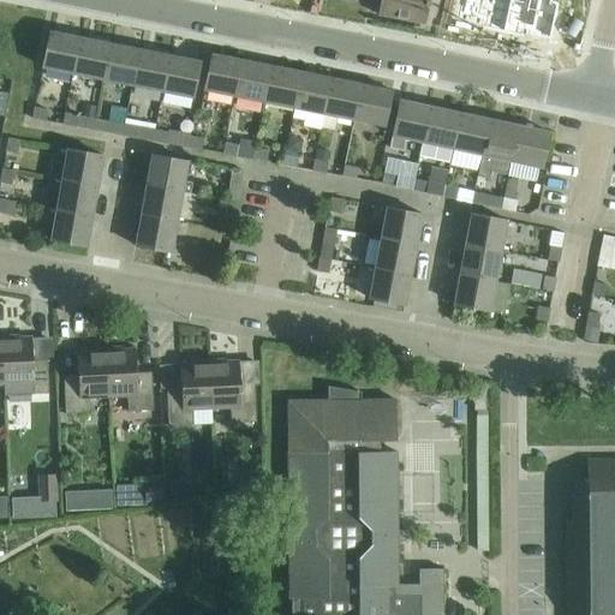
[(380,0),(378,13),(424,23),(428,0),(380,0)]
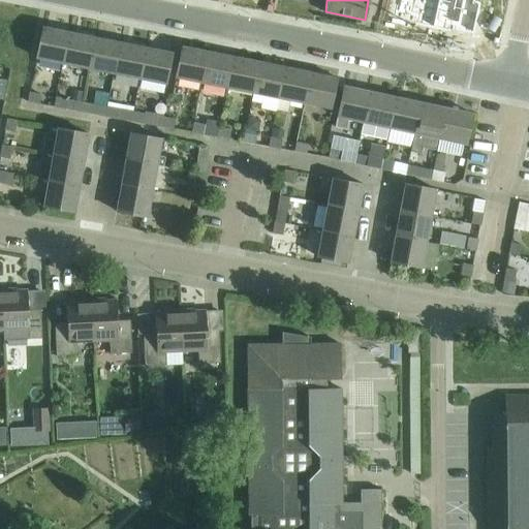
[(396,0),(393,17),(416,22),(415,25),(432,29),(438,0),(396,0)]
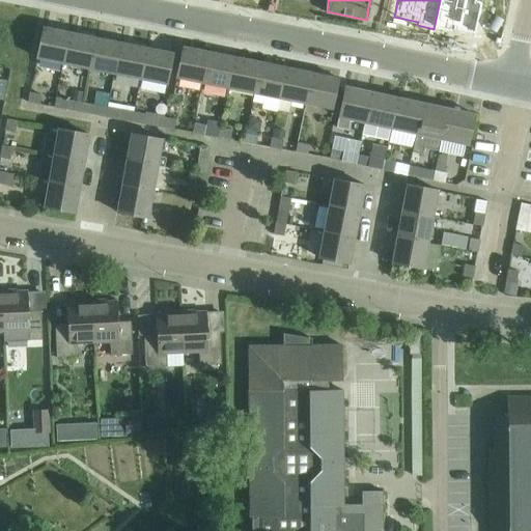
[(440,0),(434,29),(451,33),(452,30),(475,35),(482,5),(476,3),(476,0),(440,0)]
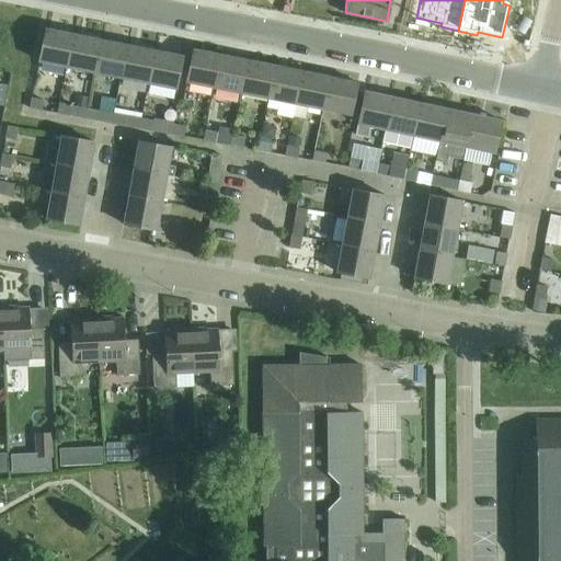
[(38,61),(67,67),(73,35),(45,30),(38,61)]
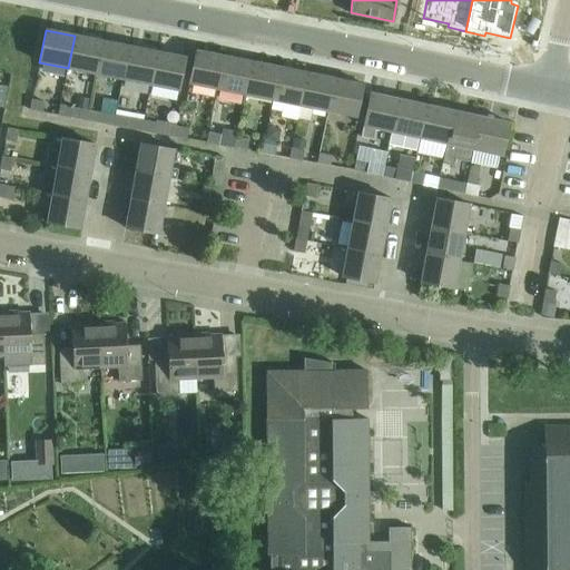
[(68,68),(96,74),(102,40),(75,36),(68,68)]
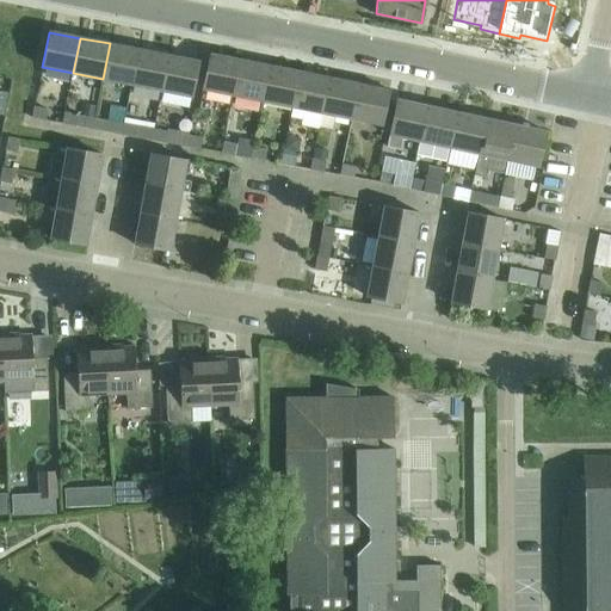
[(103,79),(131,85),(139,49),(110,43),(103,79)]
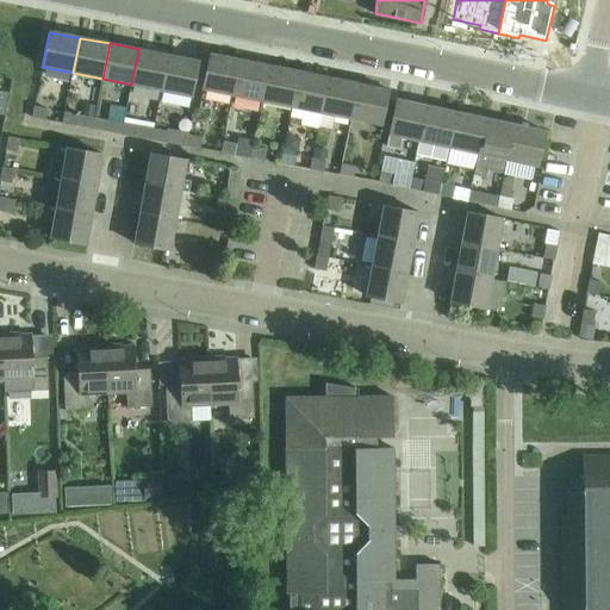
[(131,85),(160,91),(167,55),(138,49),(131,85)]
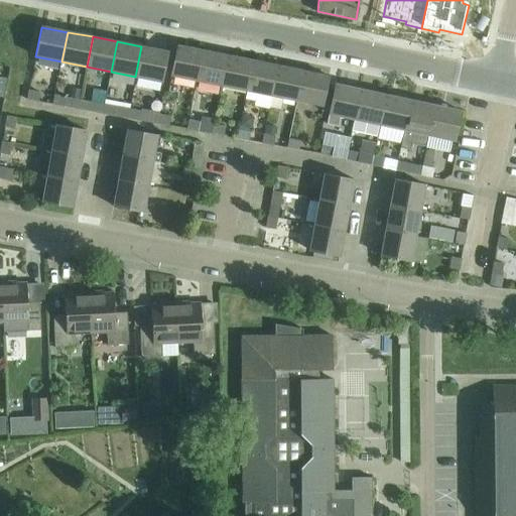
[(141,46),(135,77),(162,82),(168,51),(141,46)]
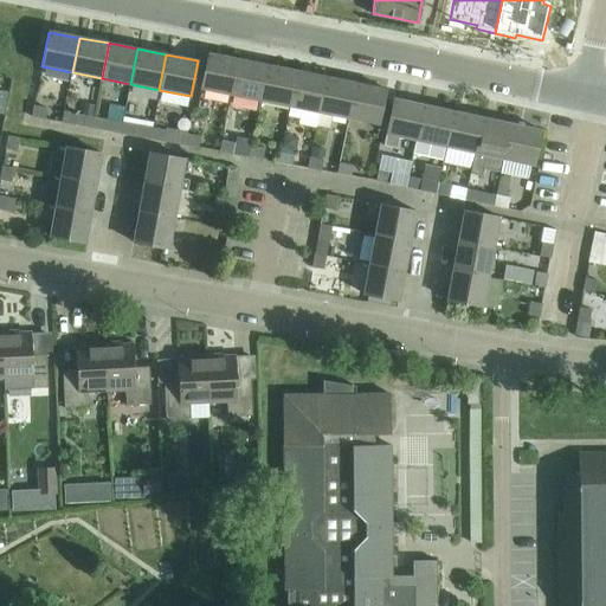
[(201,89),(232,95),(239,60),(208,55),(201,89)]
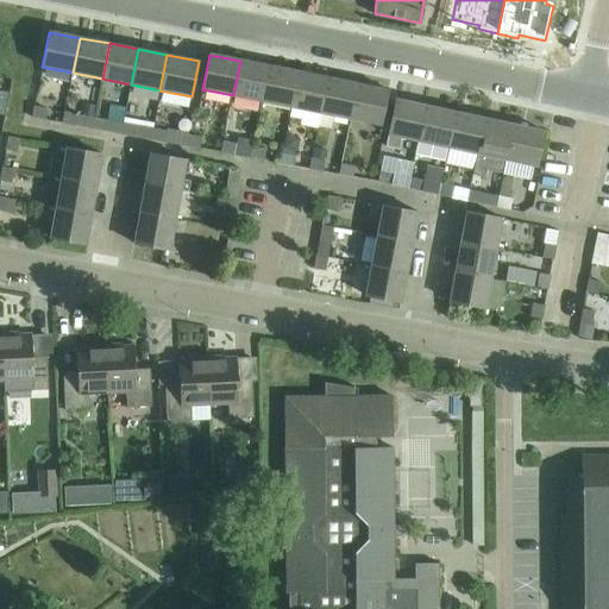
[(233,95),(263,101),(270,67),(240,61),(233,95)]
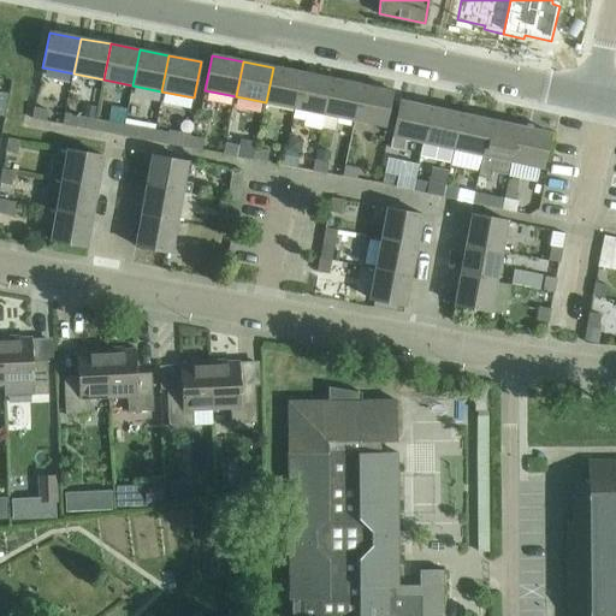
[(266,102),(295,108),(302,73),(273,67),(266,102)]
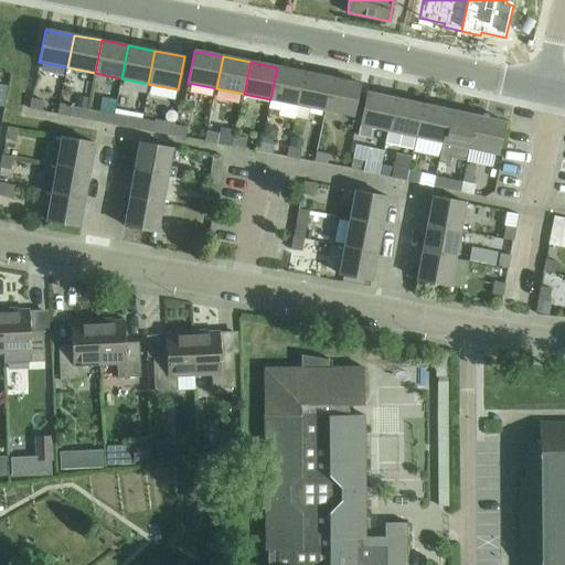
[(270,99),(298,105),(305,73),(277,67),(270,99)]
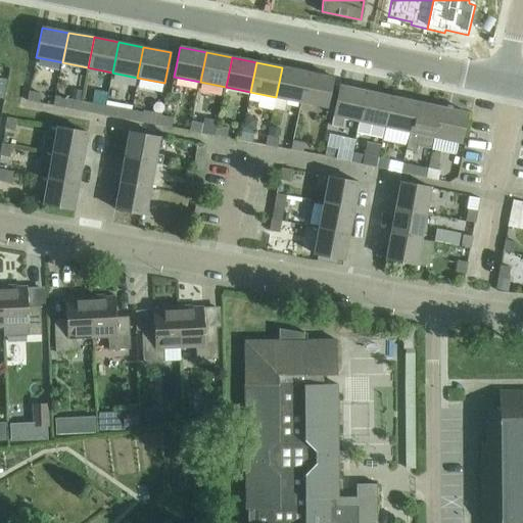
[(276,97),(300,102),(307,73),(282,67),(276,97)]
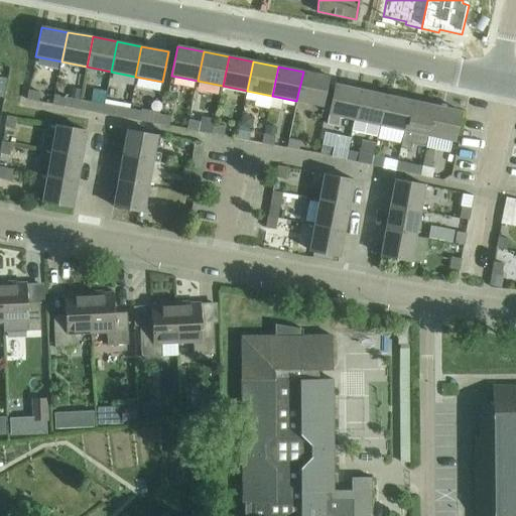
[(303,72),(296,101),(323,106),(329,77),(303,72)]
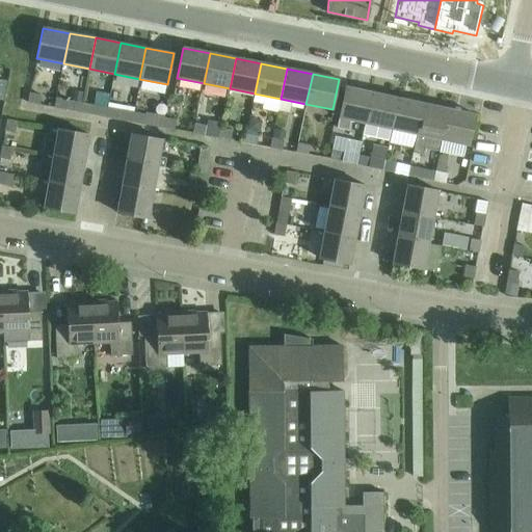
[(351,121),(366,124),(372,94),(346,87),(337,128),(349,131),(351,121)]
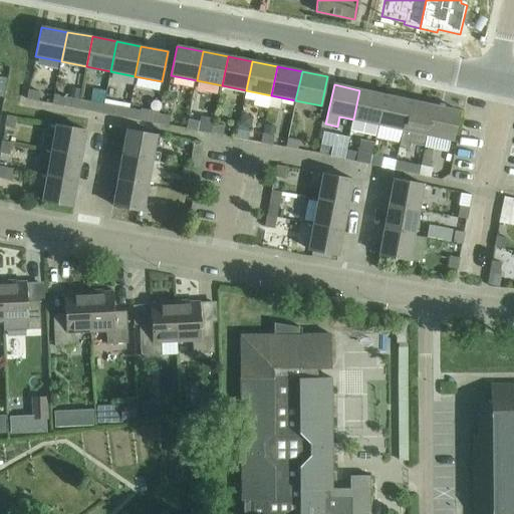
[(27,99),(39,101),(40,92),(29,90),(27,99)]
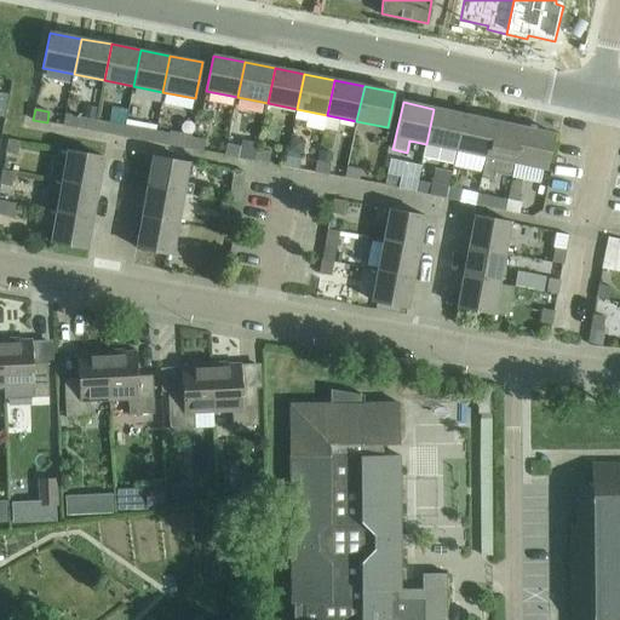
[(426,144),(455,150),(464,115),(434,109),(426,144)]
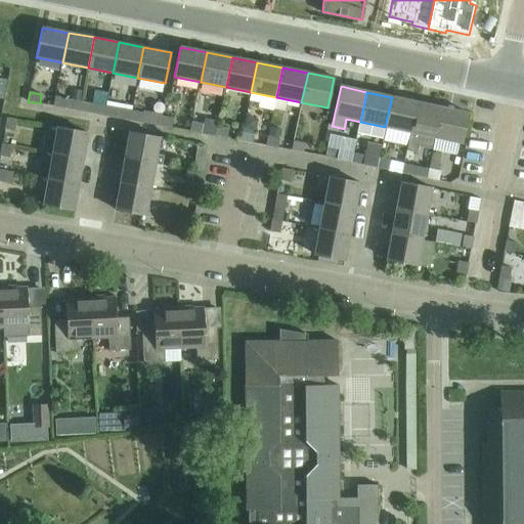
[(137,94),(134,107),(144,110),(146,95),(137,94)]
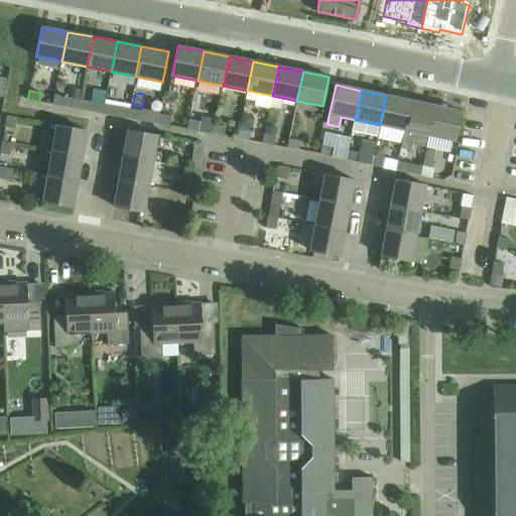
[(53,96),(52,104),(63,107),(66,98),(53,96)]
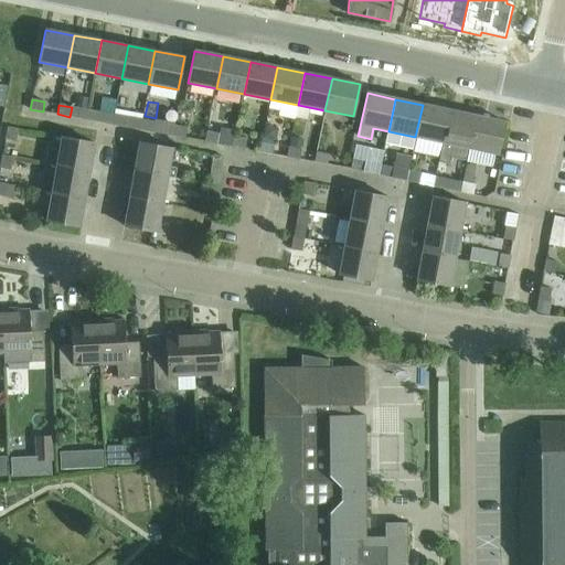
[(415,137),(443,142),(449,110),(423,105),(415,137)]
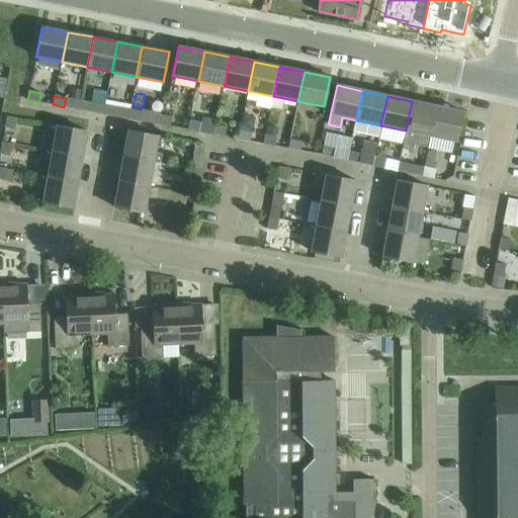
[(81,101),(80,109),(91,112),(93,103),(81,101)]
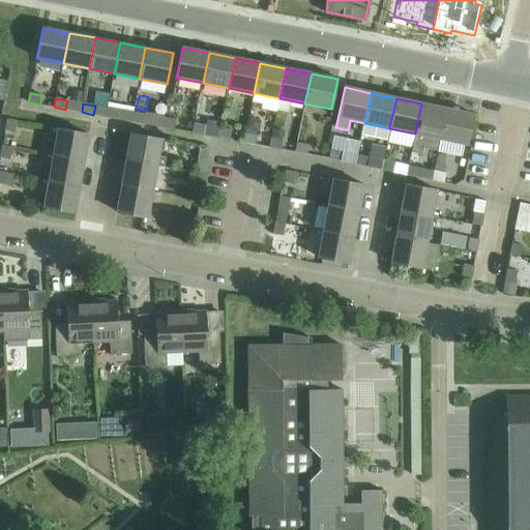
[(421,104),(415,134),(411,152),(421,154),(422,147),(439,151),(441,140),(447,109),(421,104)]
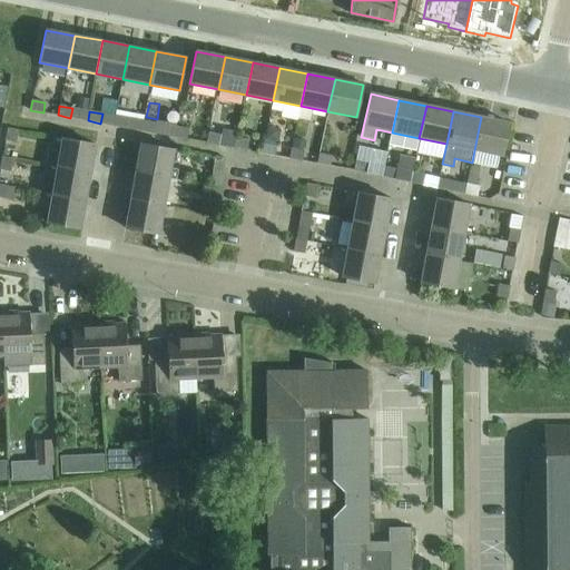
[(129,118),(117,116),(115,126),(127,128),(129,118)]
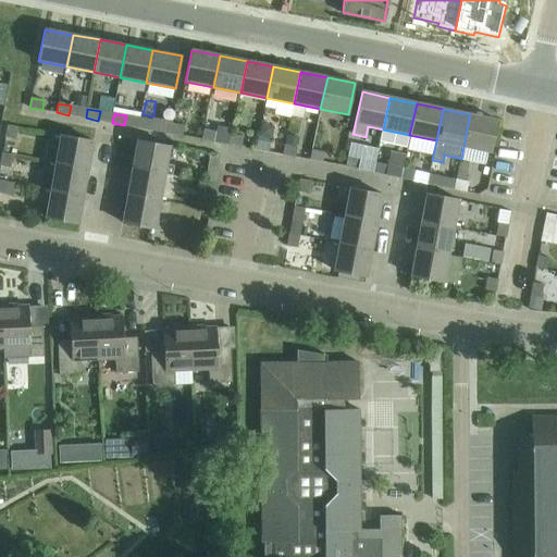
[(498,121),(470,114),(463,147),(491,152),(498,121)]
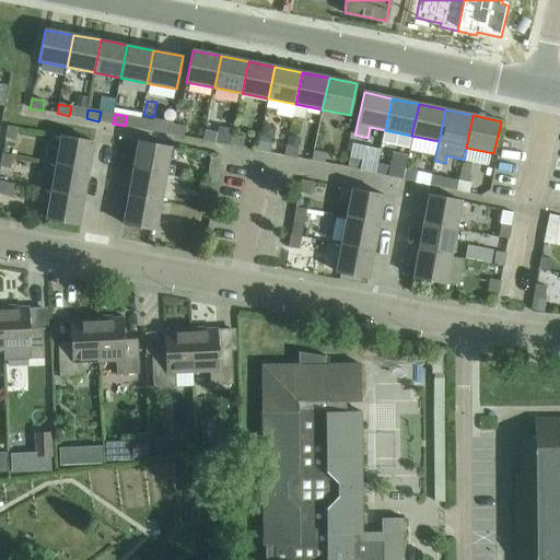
[(137,128),(139,128),(152,131),(153,121),(139,118),(137,128)]
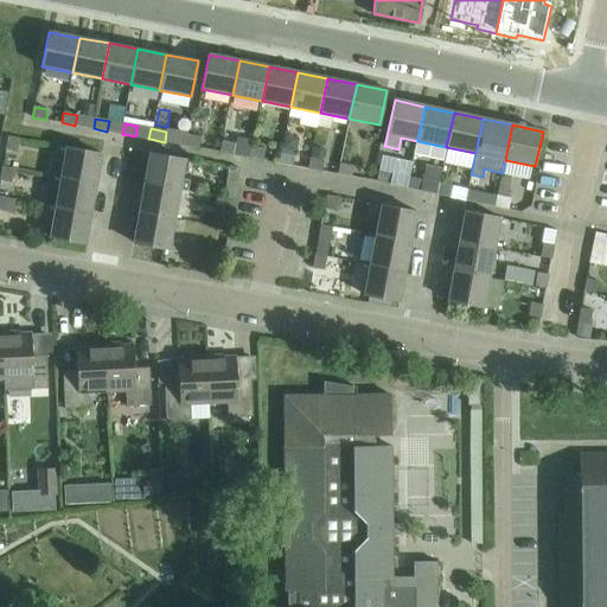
[(187,135),(185,146),(199,148),(202,138),(187,135)]
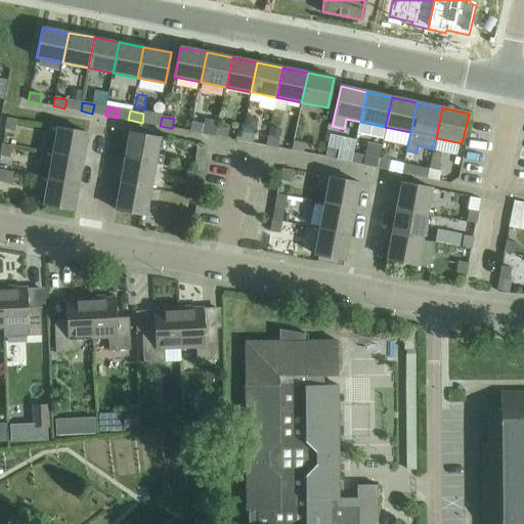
[(8,118),(5,129),(14,131),(16,120),(8,118)]
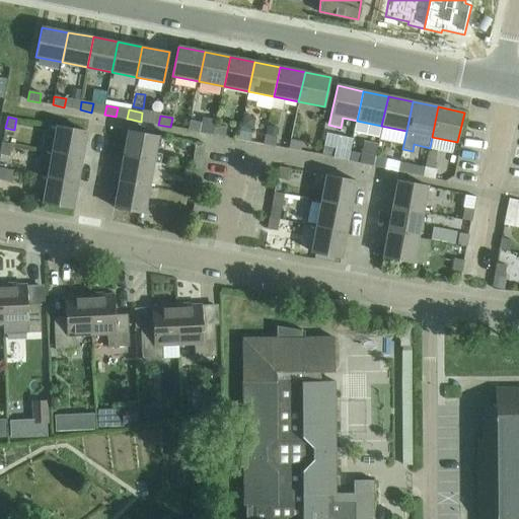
[(243,118),(241,129),(252,131),(254,120),(243,118)]
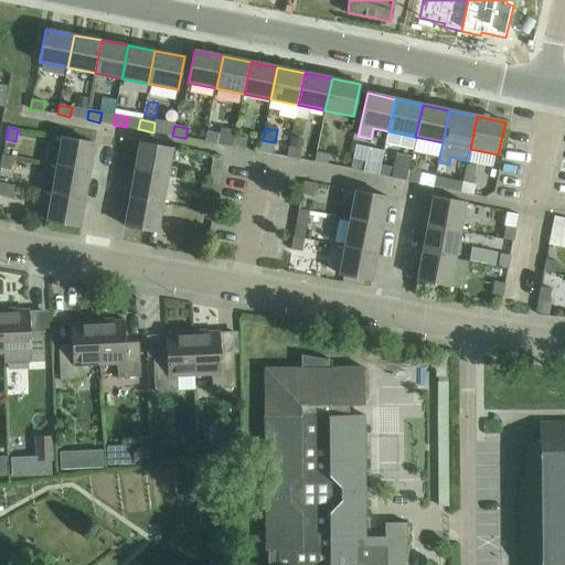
[(205,141),(217,144),(220,134),(206,131),(205,141)]
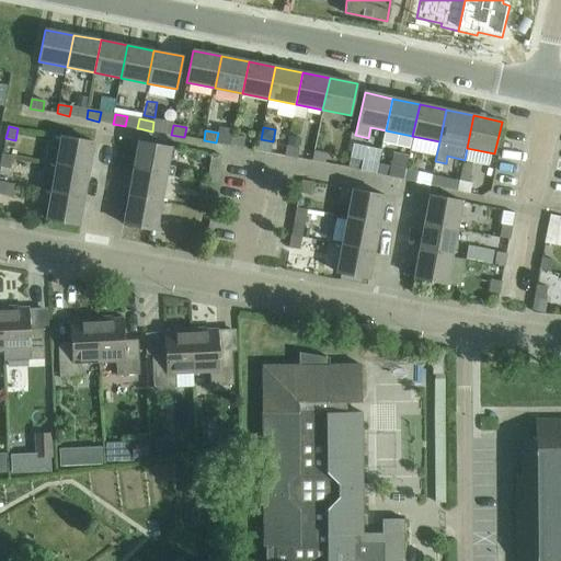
[(290,135),(288,144),(300,147),(301,137),(290,135)]
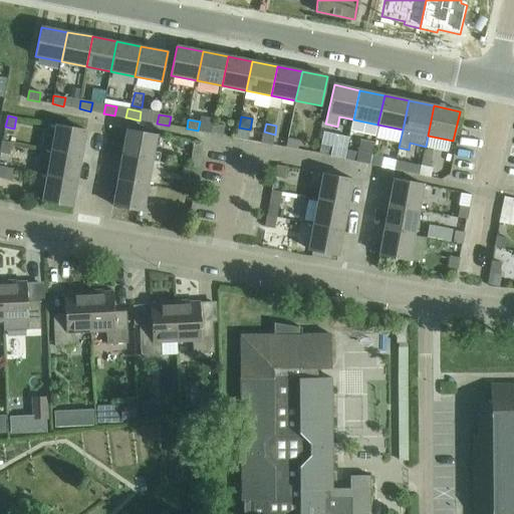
[(55,124),(50,151),(80,156),(85,130),(55,124)]
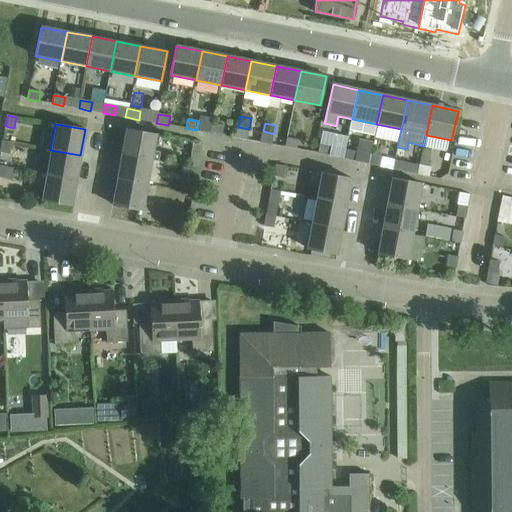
[(211,133),(222,135),(224,126),(213,124),(211,133)]
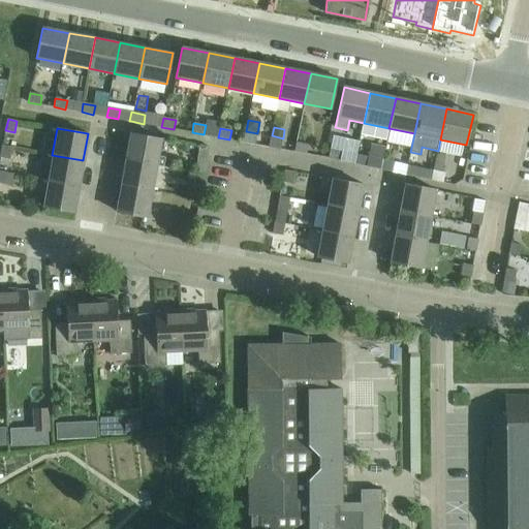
[(130,132),(126,159),(156,164),(163,165),(164,156),(158,155),(161,137),(130,132)]
